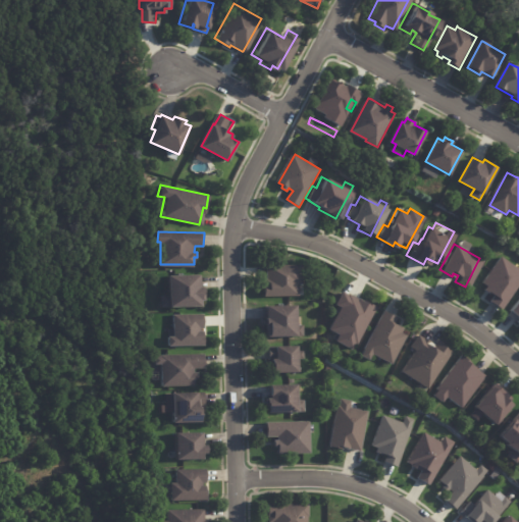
[(497,308),(486,300),(490,295),(481,289),(483,285),(478,281),(498,255),(516,268),(518,265),(518,278),(498,309),(497,308)]
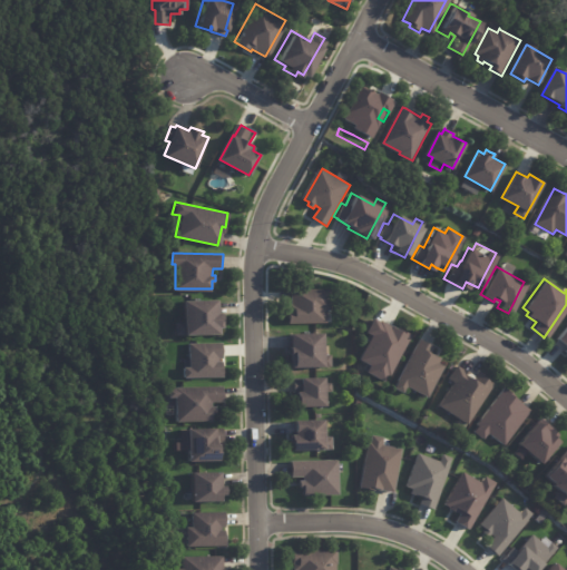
[(331,310),(325,310),(325,322),(286,322),(286,310),(287,310),(287,303),(291,303),(292,288),(332,288),(331,310)]
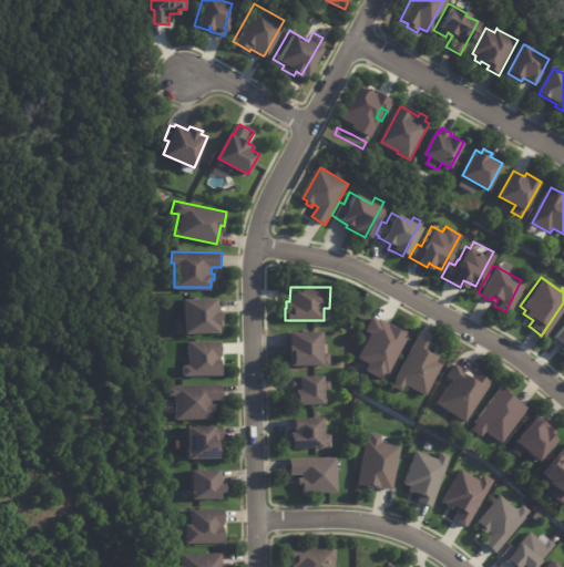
[(217,301),(217,311),(222,311),(222,326),(217,326),(217,332),(178,333),(178,321),(184,321),(184,299),(217,298),(217,301)]
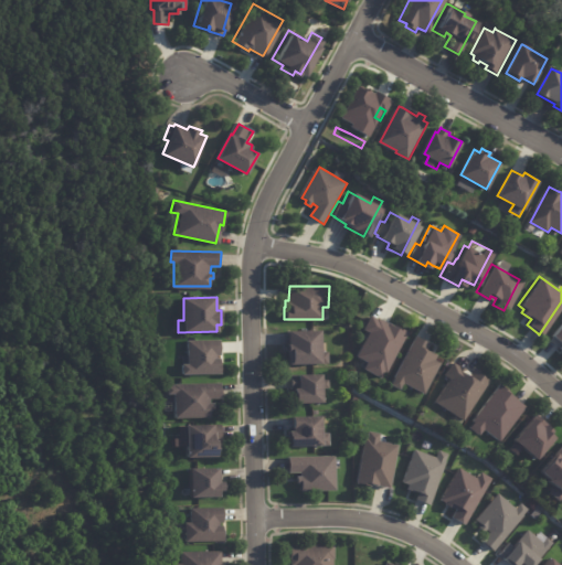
[(373,317),(378,319),(379,318),(398,328),(399,326),(410,332),(383,380),(363,368),(368,361),(358,355),(371,332),(364,329),(372,316),(373,317)]
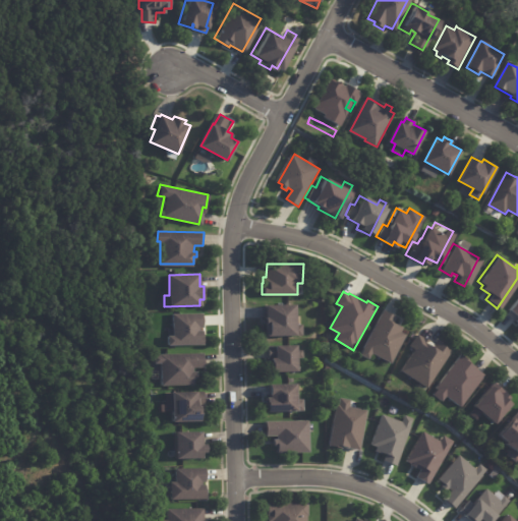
[(517,326),(516,325),(511,320),(513,317),(504,309),(517,293),(517,326)]
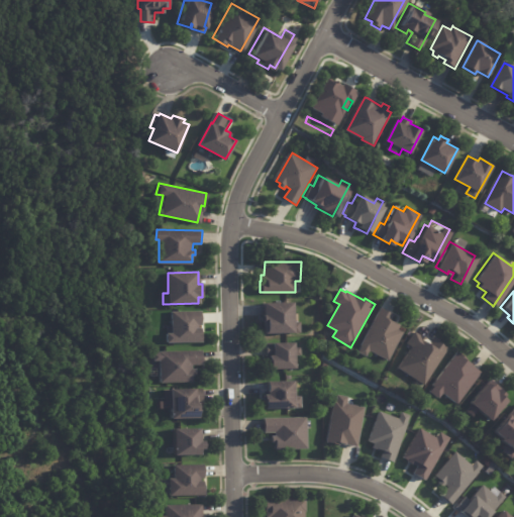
[(264,316),(264,302),(294,301),(294,321),(303,321),(303,331),(264,331),(264,316)]
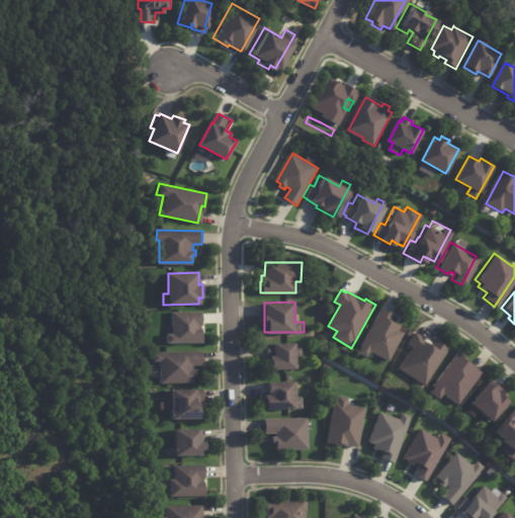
[(384,309),(396,315),(393,320),(403,326),(401,329),(406,332),(390,361),(370,350),(367,356),(359,352),(383,308),(384,309)]
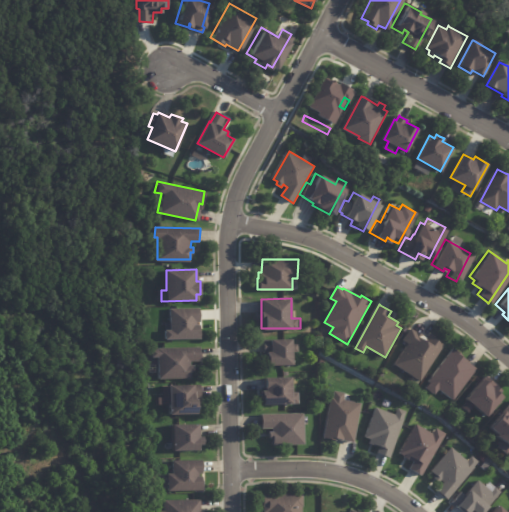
[(201,310),(201,322),(198,322),(198,325),(201,325),(201,339),(166,339),(166,330),(172,330),(171,309),(201,308),(201,310)]
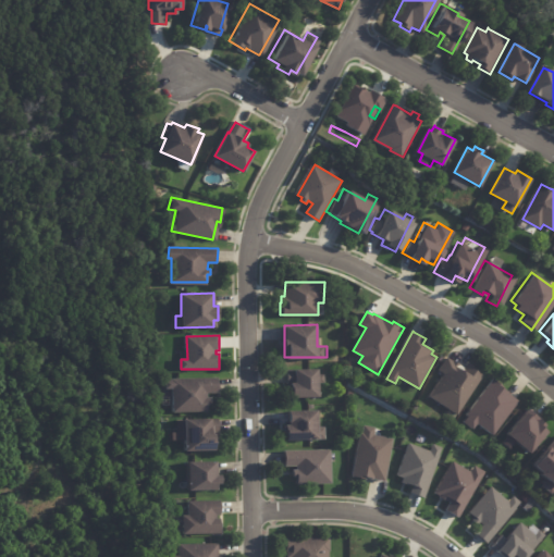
[(469,364),(484,375),(457,415),(430,396),(446,373),(441,370),(450,358),(454,361),(455,360),(460,364),(458,368),(464,371),(469,364)]
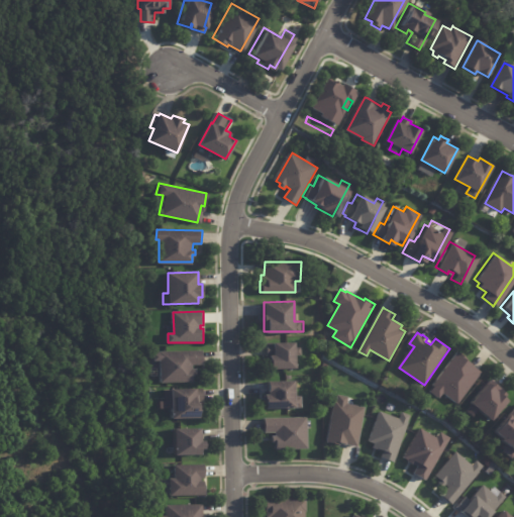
[(300,356),(294,356),(294,369),(268,369),(267,343),(294,342),(294,348),(302,348),(302,356),(300,356)]
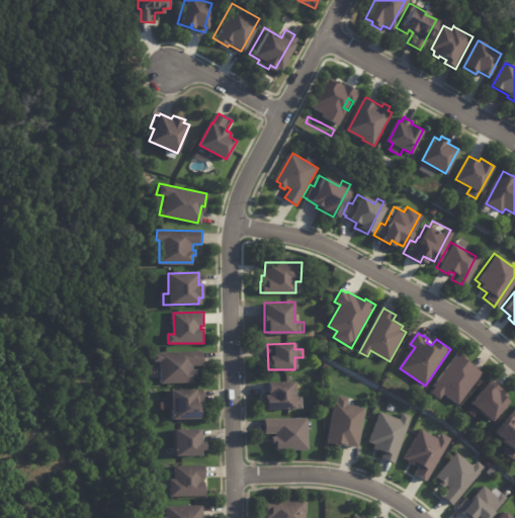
[(203,353),(204,365),(194,365),(194,369),(196,369),(197,375),(194,375),(194,382),(162,382),(161,361),(155,361),(155,354),(161,354),(161,352),(203,351),(203,353)]
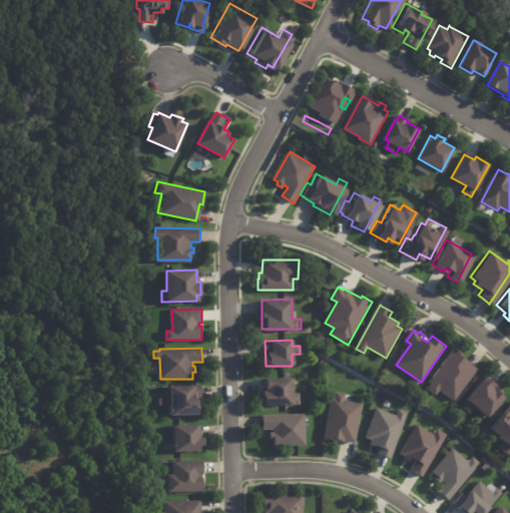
[(464,359),(478,370),(454,401),(440,390),(436,395),(428,389),(432,384),(430,382),(455,350),(462,355),(461,357),(464,359)]
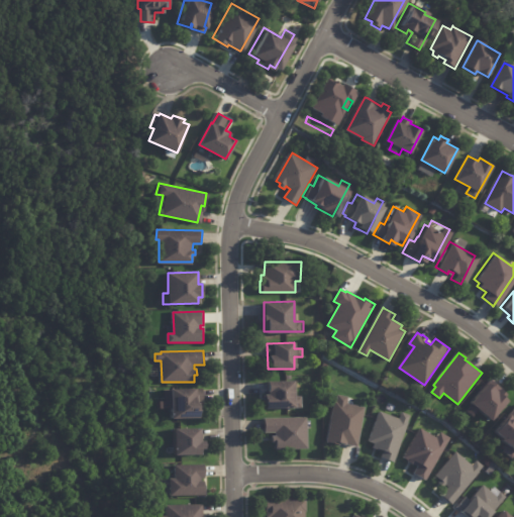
[(332,365),(329,370),(324,368),(327,362),(332,365)]
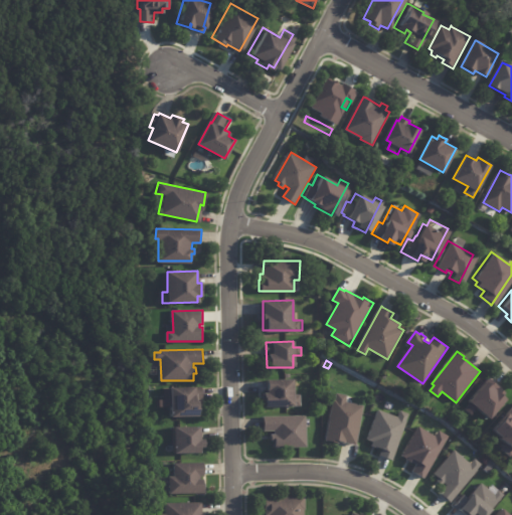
[(492,379),(499,385),(498,387),(505,393),(502,396),(506,399),(490,418),(470,401),(490,377),(492,379)]
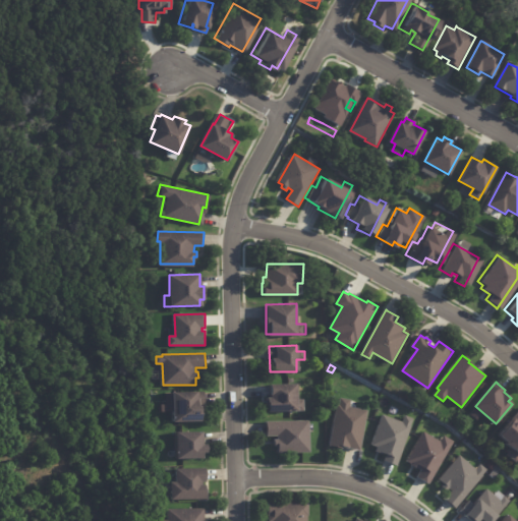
[(266,398),(269,398),(269,385),(296,385),(296,400),(305,400),(305,411),(266,411),(266,398)]
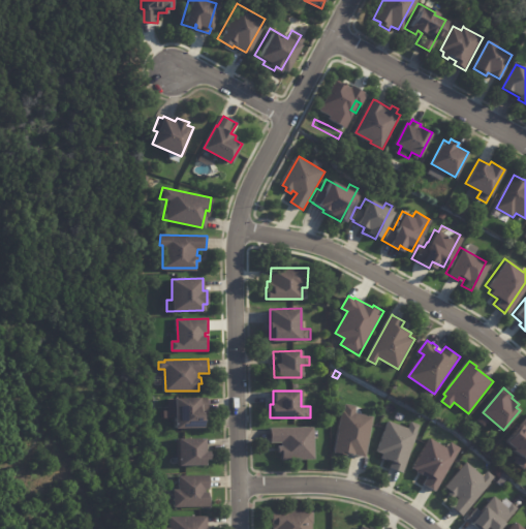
[(211,399),(211,411),(204,411),(204,428),(176,428),(176,398),(211,398),(211,399)]
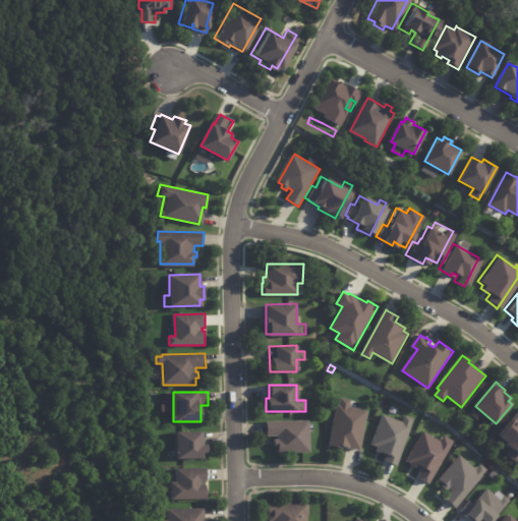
[(361,450),(340,446),(340,447),(330,445),(338,403),(340,404),(342,397),(353,399),(351,406),(368,410),(361,450)]
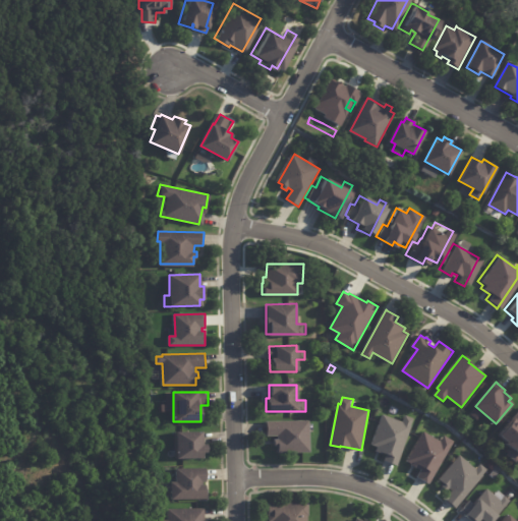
[(517,462),(516,463),(508,455),(512,451),(510,449),(511,448),(498,436),(517,413),(517,462)]
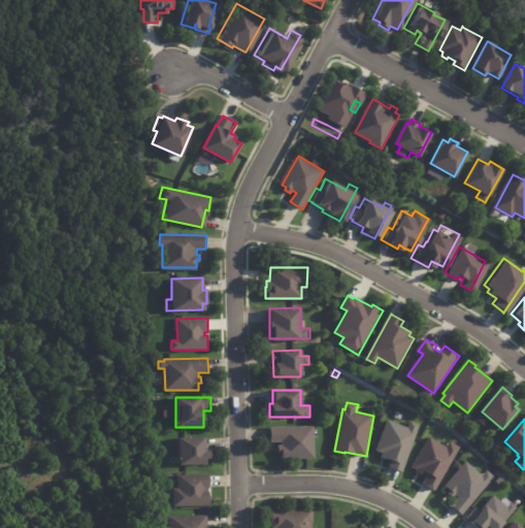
[(402,471),(389,466),(392,460),(382,457),(383,453),(376,451),(388,420),(408,428),(412,421),(421,424),(402,471)]
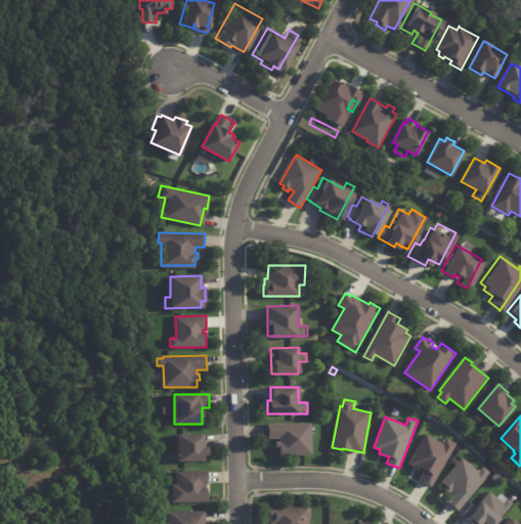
[(311,427),(312,454),(278,454),(278,448),(275,448),(275,442),(279,442),(279,438),(268,438),(268,423),(311,423),(311,427)]
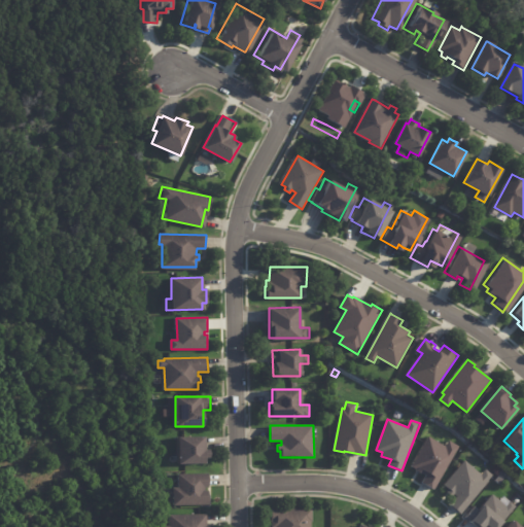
[(205,438),(205,449),(209,449),(209,458),(205,458),(205,463),(178,464),(178,436),(205,436),(205,438)]
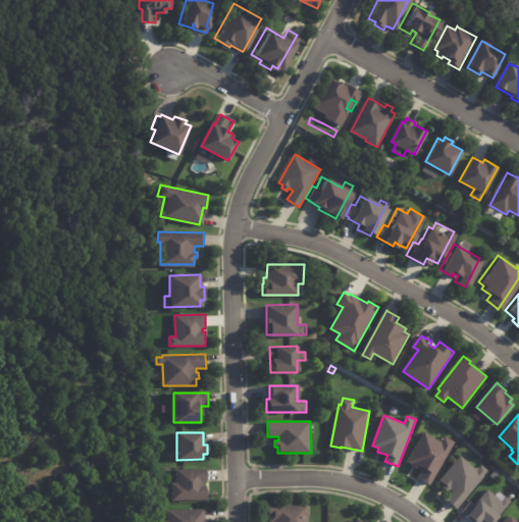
[(429,485),(418,478),(422,472),(412,466),(413,465),(408,462),(425,432),(442,441),(446,436),(456,442),(429,485)]
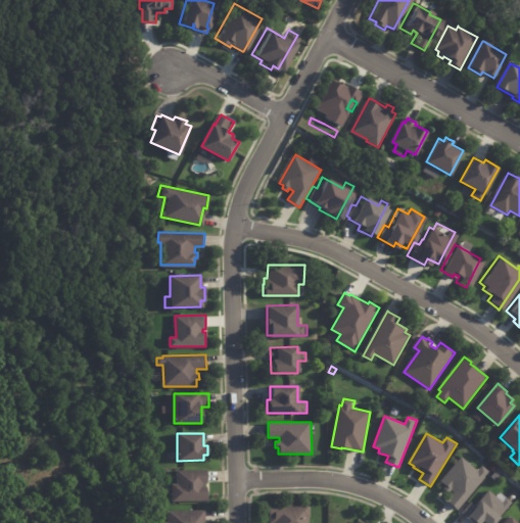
[(446,501),(457,510),(490,473),(482,466),(477,471),(462,457),(439,482),(452,494),(446,501)]
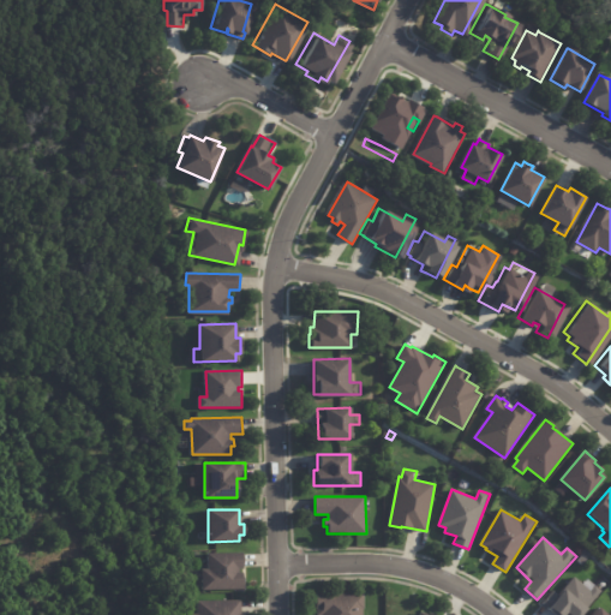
[(244,555),(245,569),(241,569),(241,573),(244,573),(244,589),(204,590),(203,569),(210,568),(209,554),(244,551),(244,555)]
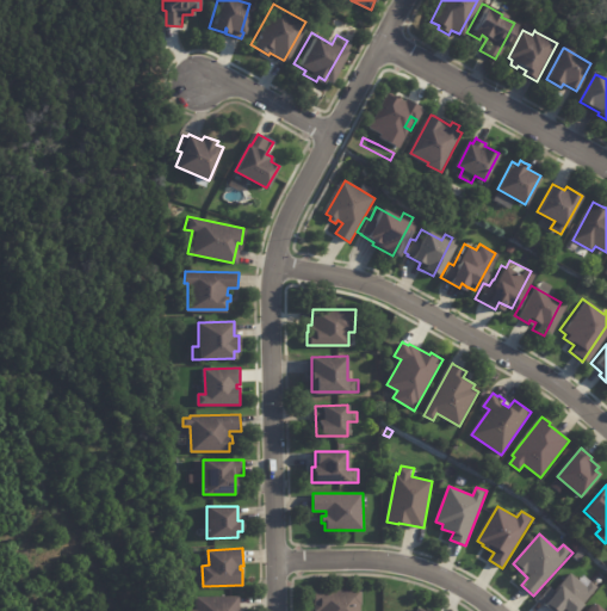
[(576,610),(596,591),(575,571),(555,591),(550,587),(539,599),(551,610),(576,610)]
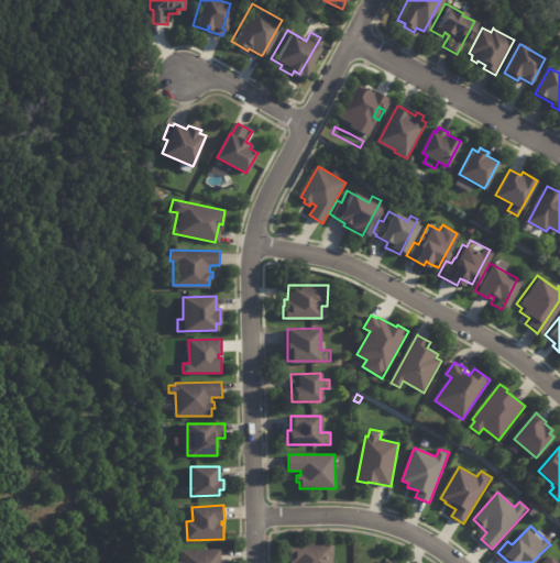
[(291,562),(291,543),(335,543),(335,556),(333,556),(333,562),(291,562)]
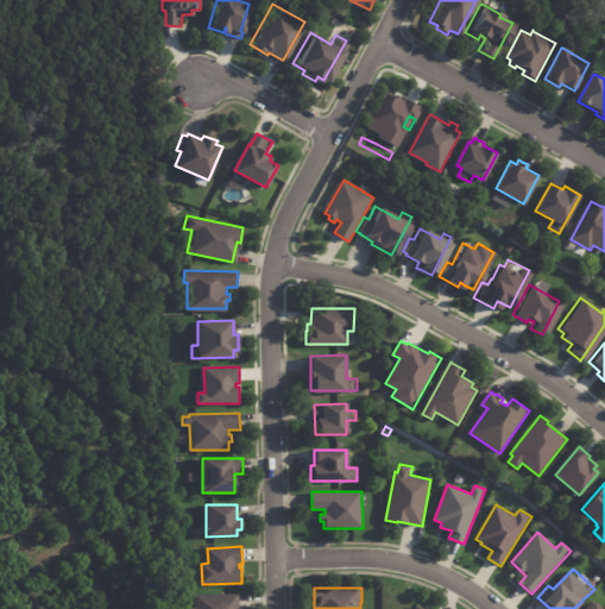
[(241,596),(241,608),(189,608),(197,608),(197,596),(240,595),(241,596)]
